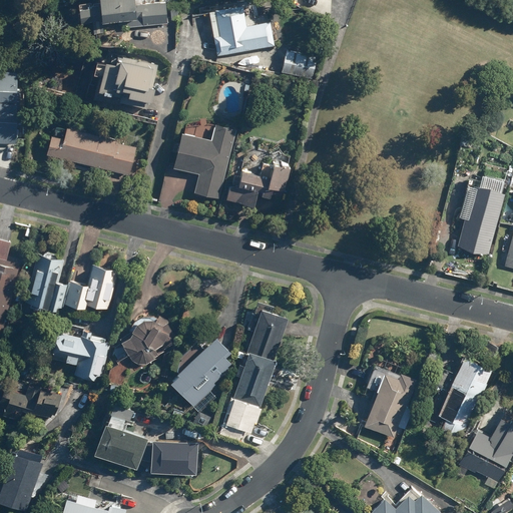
[(140,0),(98,0),(99,3),(90,4),(90,7),(78,8),(79,21),(91,20),(92,32),(103,31),(102,22),(117,20),(118,24),(127,23),(127,27),(167,23),(165,1),(140,3),(140,0)]
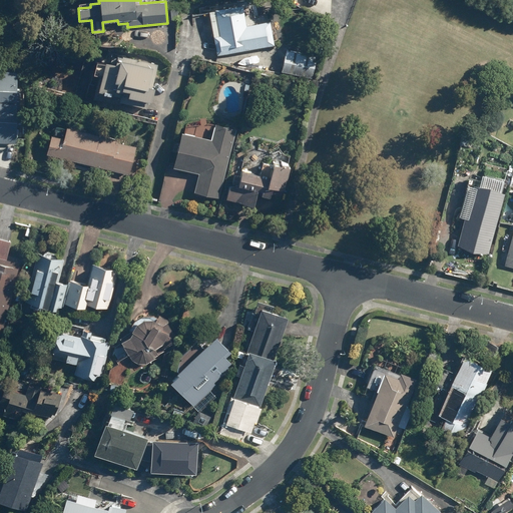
[(213,36),(216,55),(275,45),(271,20),(246,25),(242,5),(214,9),(219,35),(213,36)]
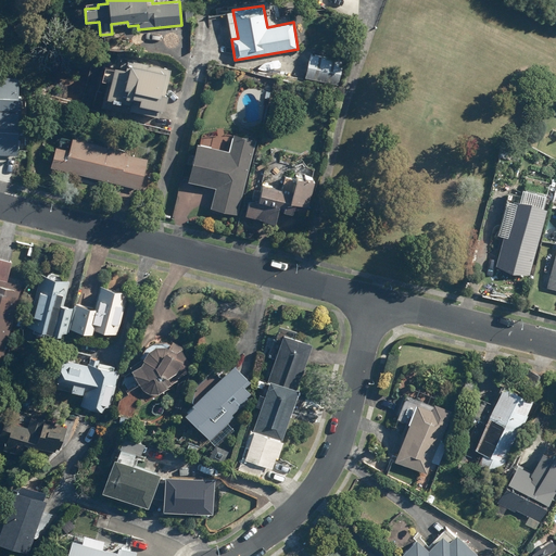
[(343,61),(311,53),(305,78),(338,85),(343,61)]
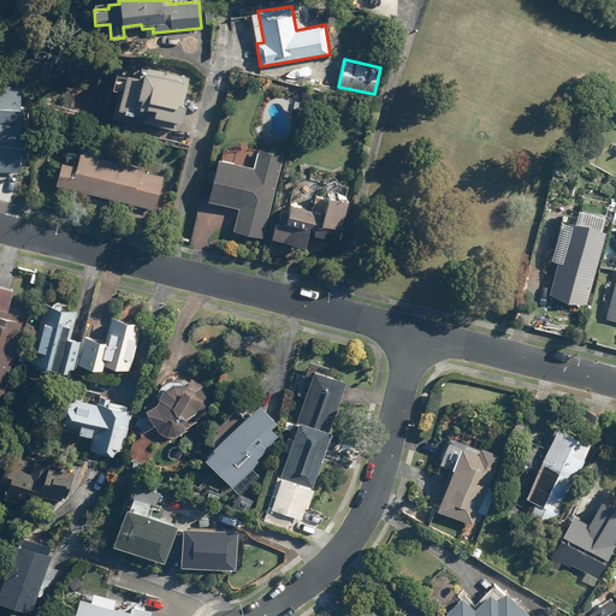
[(118,90),(111,119),(144,128),(146,124),(176,130),(178,123),(181,123),(185,105),(183,104),(189,77),(146,66),(144,71),(143,71),(141,78),(126,73),(122,92),(118,90)]
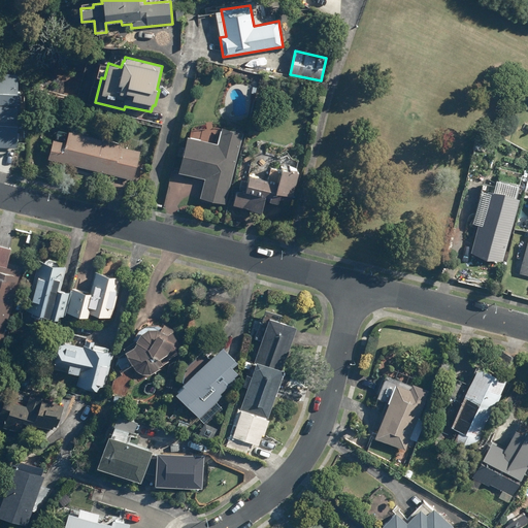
[(0,147),(15,147),(15,71),(0,70),(0,147)]
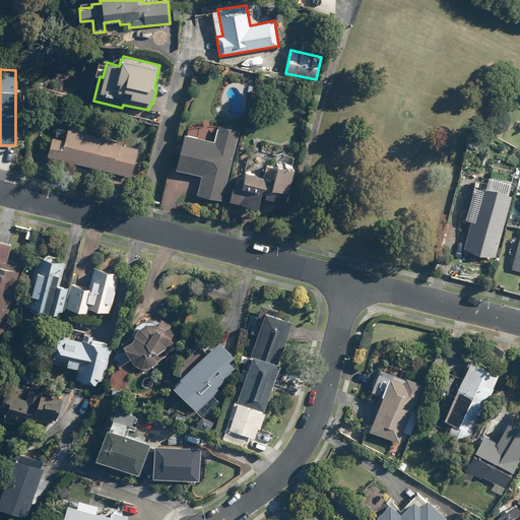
[(183,134),(174,170),(201,176),(196,195),(221,202),(240,131),(217,125),(213,142),(183,134)]
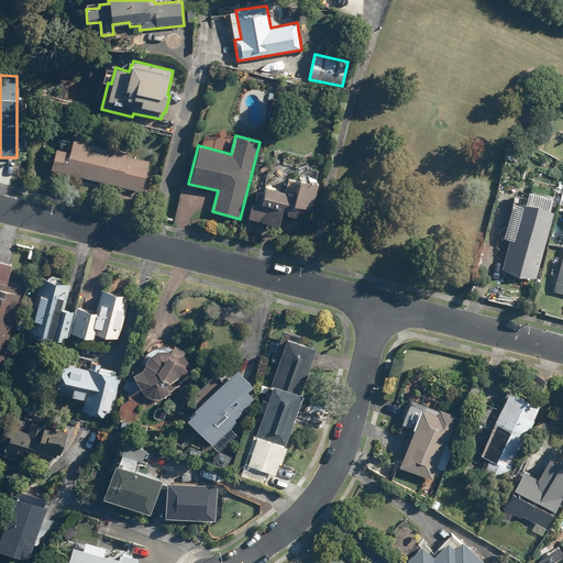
[(55,147),(50,169),(141,192),(150,161),(128,156),(128,152),(73,139),(69,151),(55,147)]
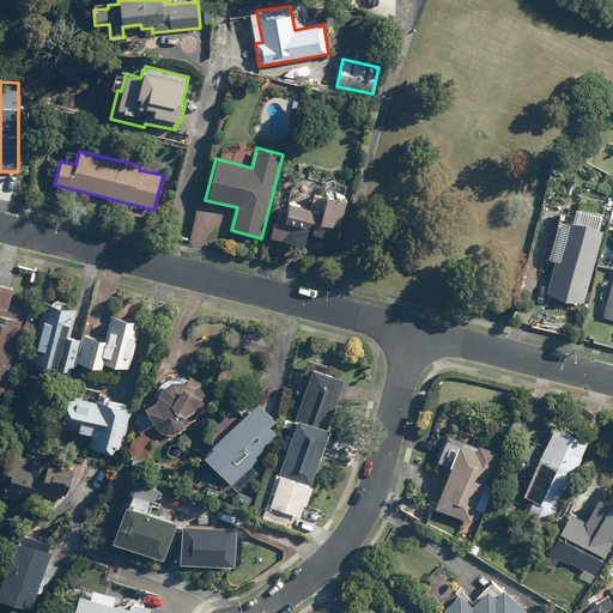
[(325,223),(339,226),(346,199),(325,194),(320,213),(310,211),(311,207),(290,202),(287,210),(280,208),(277,220),(285,222),(284,224),(274,222),(271,238),(303,247),(308,228),(313,229),(311,234),(321,236),(325,223)]
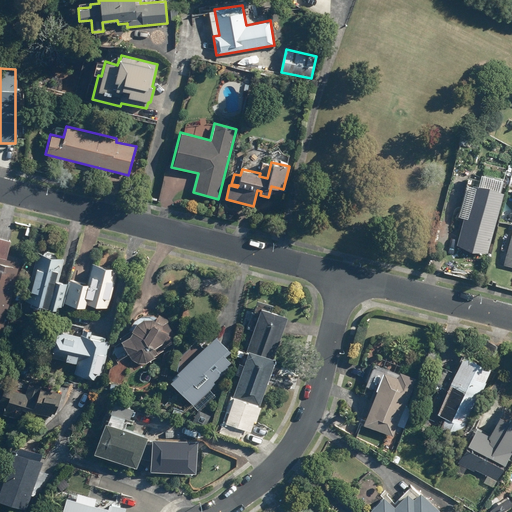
[(487,253),(502,192),(471,184),(456,245),(487,253)]
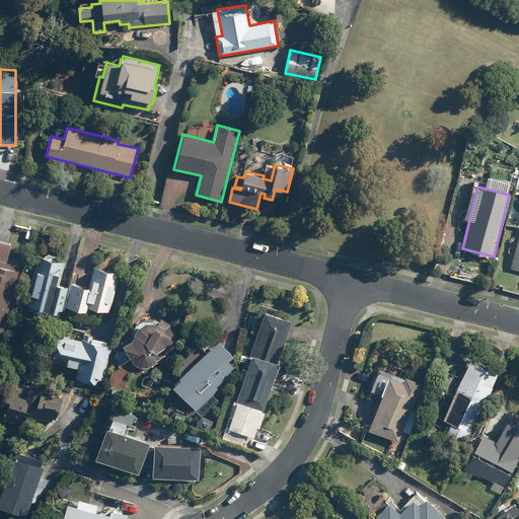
[(518,235),(517,235),(510,269),(518,271),(518,235)]
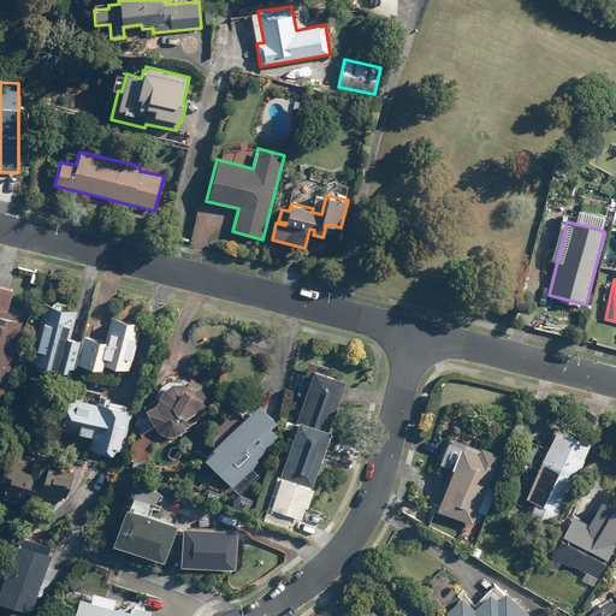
[(45,302),(29,361),(65,371),(66,366),(72,367),(80,339),(70,337),(76,311),(45,302)]
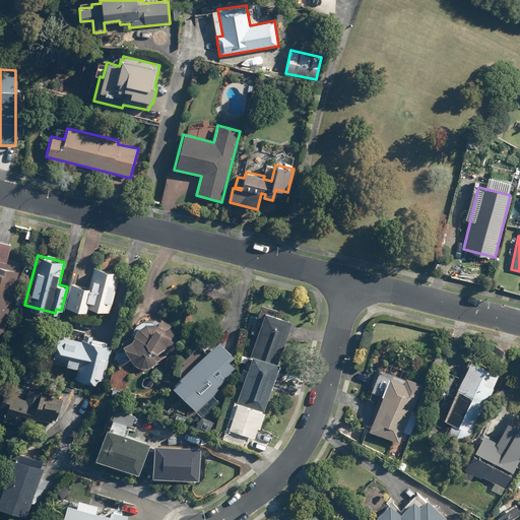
[(0,338),(1,338),(19,266),(0,261),(0,338)]
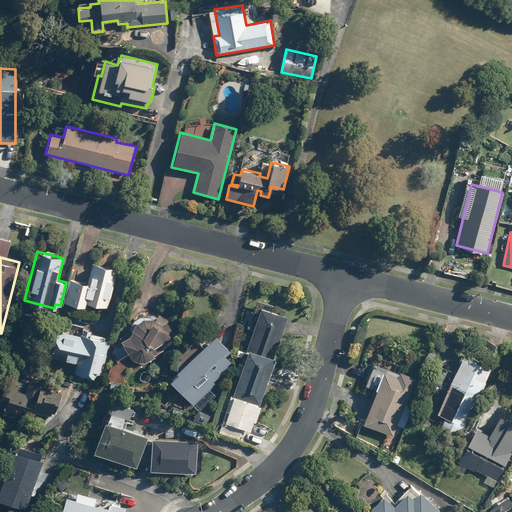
[(85,301),(107,307),(118,268),(91,261),(85,282),(69,278),(63,301),(83,306),(85,301)]
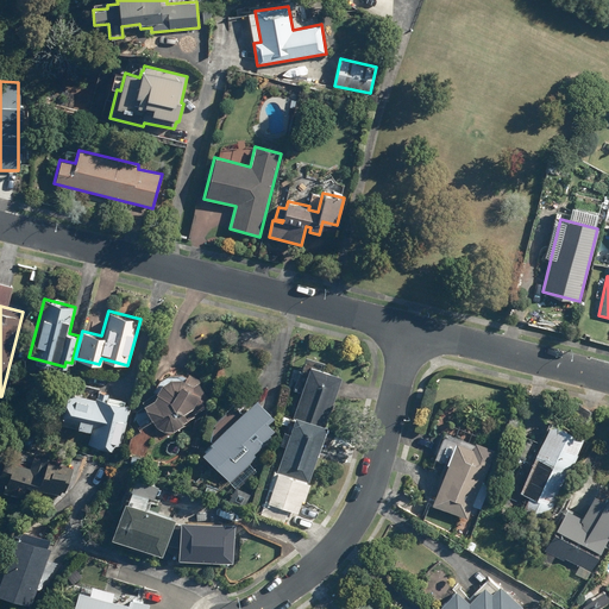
[(340,374),(307,363),(290,416),(293,416),(265,502),(296,512),(300,498),(302,500),(326,424),(325,424),(340,374)]
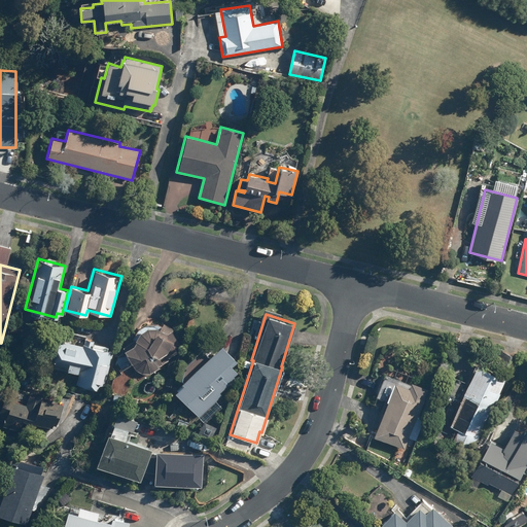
[(117,355),(115,364),(119,371),(132,363),(135,370),(142,373),(150,373),(160,367),(159,365),(169,360),(168,358),(178,353),(175,349),(180,346),(172,332),(174,329),(163,323),(162,325),(156,322),(146,322),(137,328),(131,338),(134,339),(123,347),(124,349),(123,350),(124,352),(117,355)]
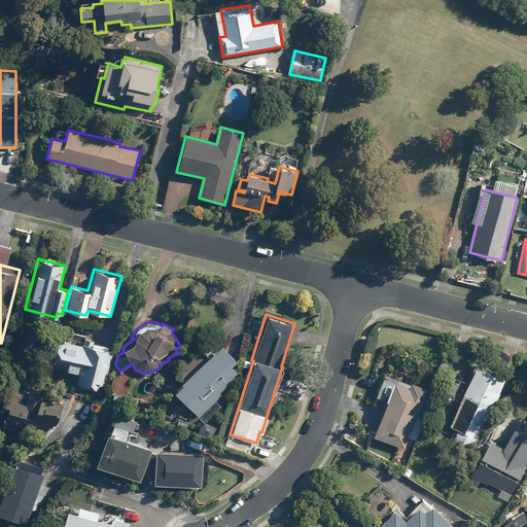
[(57,339),(49,366),(78,373),(75,384),(99,389),(100,385),(104,386),(112,351),(81,344),(81,345),(57,339)]
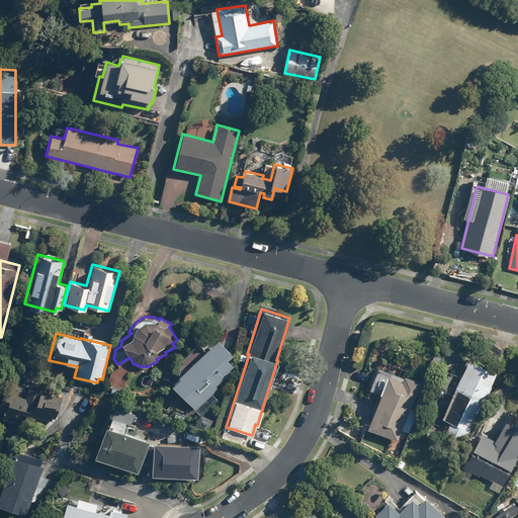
[(178,376),(170,384),(195,410),(218,387),(216,384),(231,370),(229,368),(232,365),(226,359),(231,353),(216,338),(177,375),(178,376)]
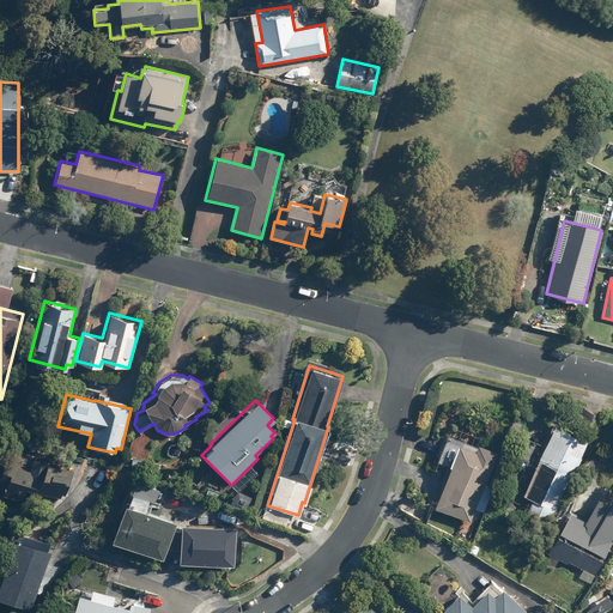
[(586,436),(552,423),(522,495),(532,498),(527,510),(552,520),(586,436)]
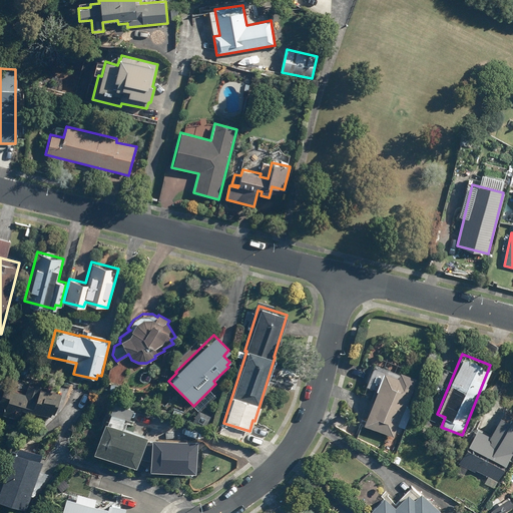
[(362,425),(394,436),(416,376),(399,370),(397,376),(382,370),(362,425)]
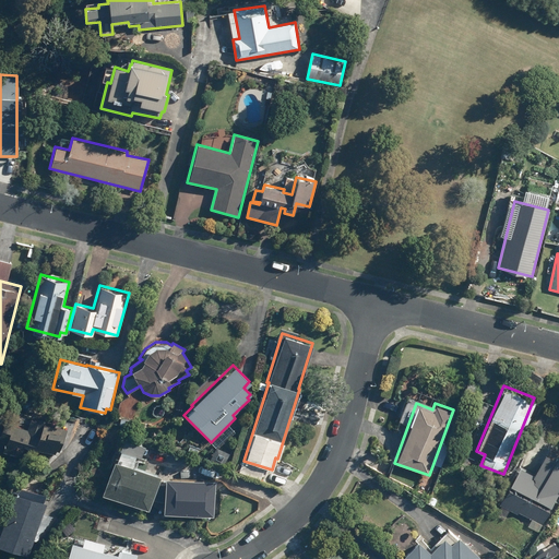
[(0,416),(0,454),(15,461),(22,443),(32,447),(33,442),(58,451),(67,429),(28,416),(25,426),(0,416)]
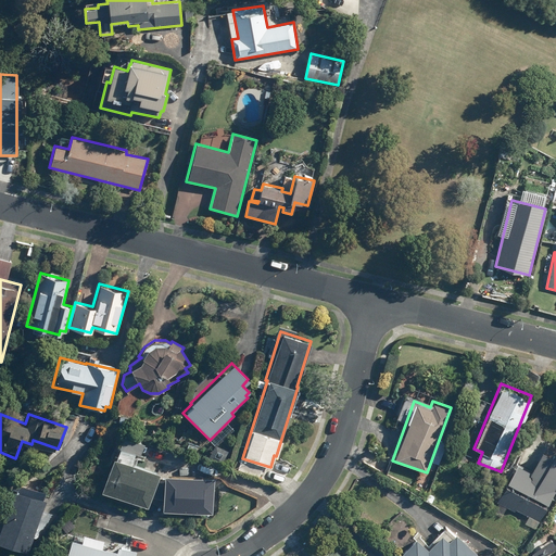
[(105,443),(113,447),(117,440),(110,434),(105,443)]
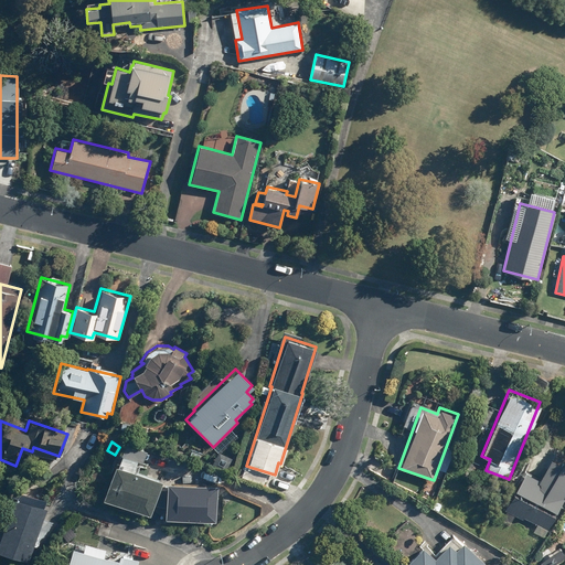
[(120,454),(142,461),(146,451),(124,444),(120,454)]
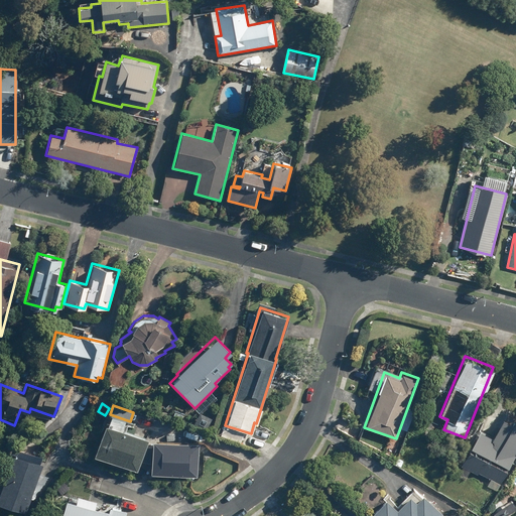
[(492,436),(479,429),(460,466),(477,475),(478,472),(499,483),(515,450),(515,422),(513,421),(511,423),(501,417),(492,436)]
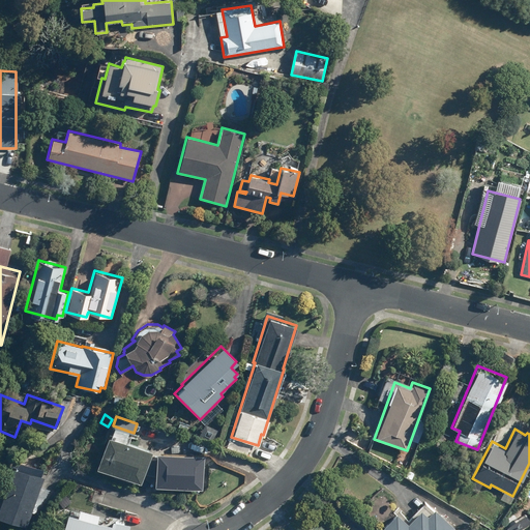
[(94,466),(140,482),(151,451),(107,434),(94,466)]
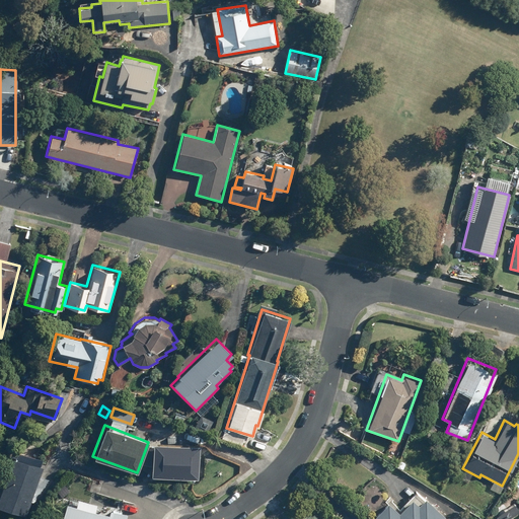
[(199,445),(152,442),(150,476),(197,479),(199,445)]
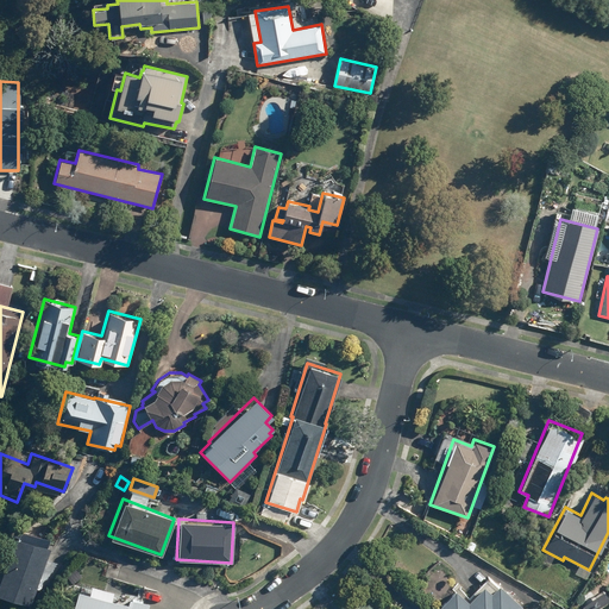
[(0,571),(0,594),(30,604),(50,547),(13,535),(0,571)]
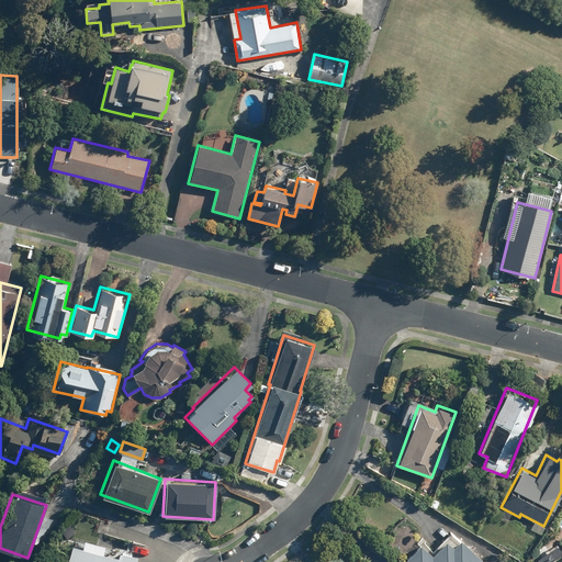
[(404,561),(476,561),(481,558),(460,538),(458,539),(450,531),(430,553),(419,542),(403,560),(404,561)]
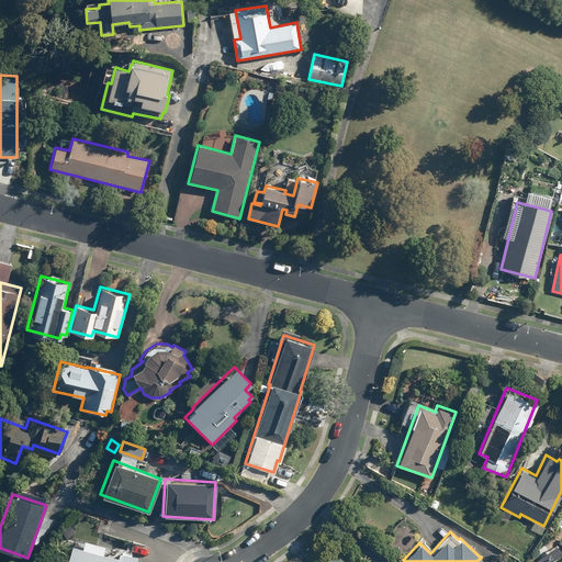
[(135,561),(137,555),(117,550),(116,554),(69,541),(63,561),(135,561)]
